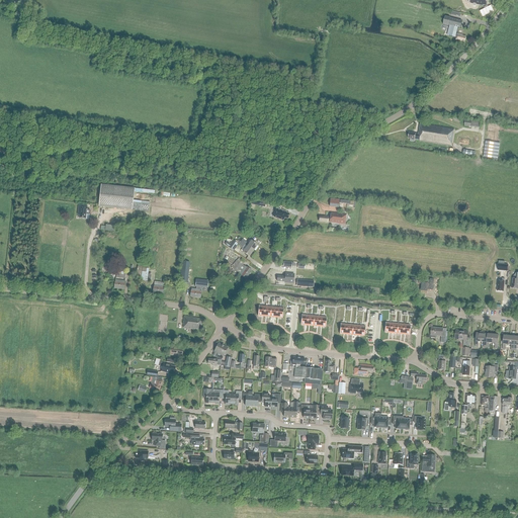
[(450,18),(445,16),(443,25),(448,26),(448,25),(451,26),(449,35),(455,37),(456,34),(457,27),(460,28),(462,21),(450,18)]
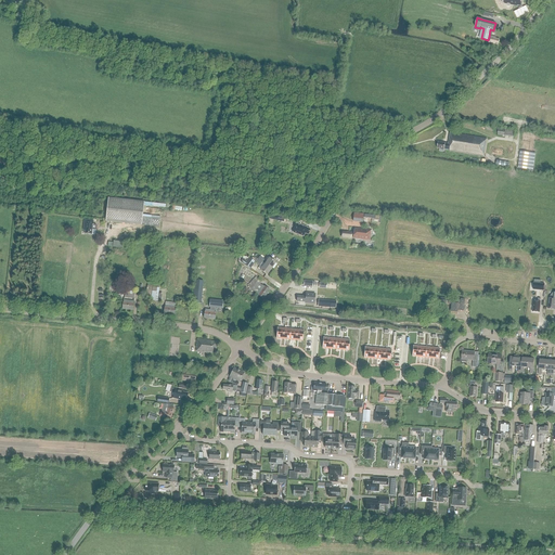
[(490,37),(489,37),(488,40),(489,40),(488,42),(498,44),(499,39),(495,38),(495,37),(490,36),(490,37)]
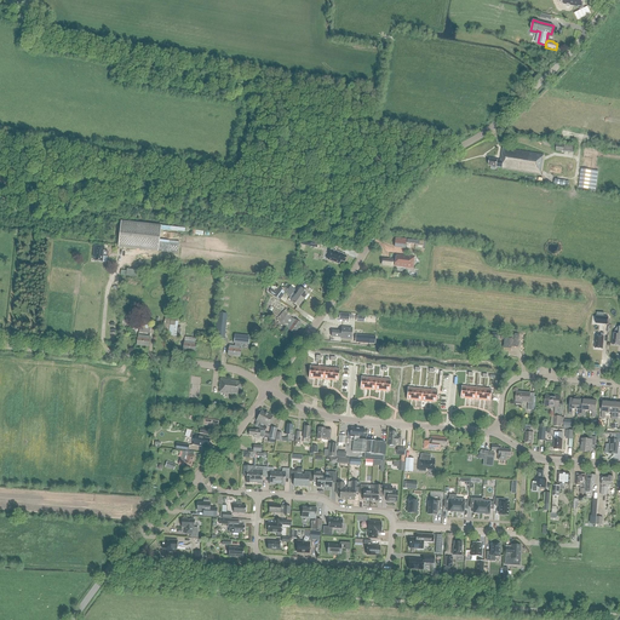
[(543,154),(503,148),(500,160),(489,159),(488,166),(492,166),(492,168),(497,170),(497,167),(501,167),(501,168),(540,174),(543,154)]
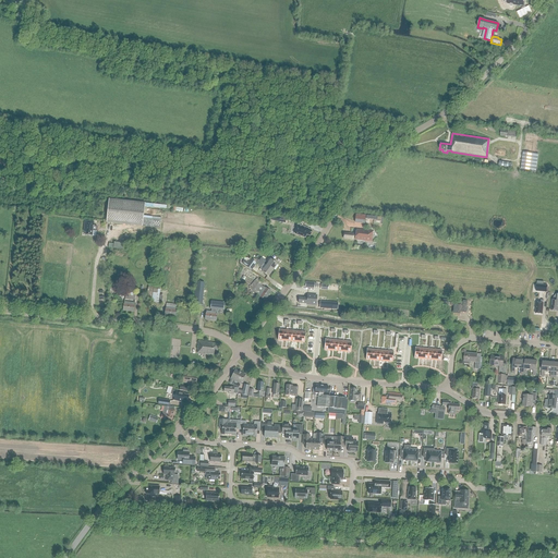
[(538,154),(523,152),(521,169),(536,171),(538,154)]
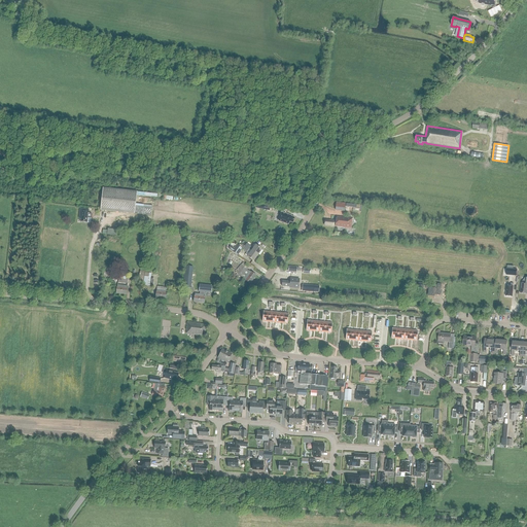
[(101,188),(99,210),(149,215),(151,206),(134,204),(135,191),(101,188)]
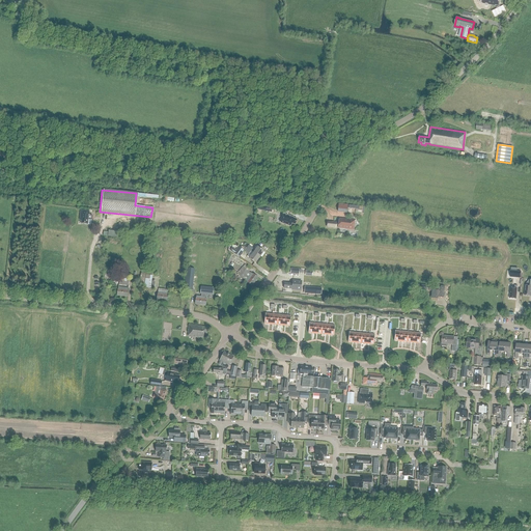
[(347,204),(338,203),(337,212),(346,213),(347,204)]
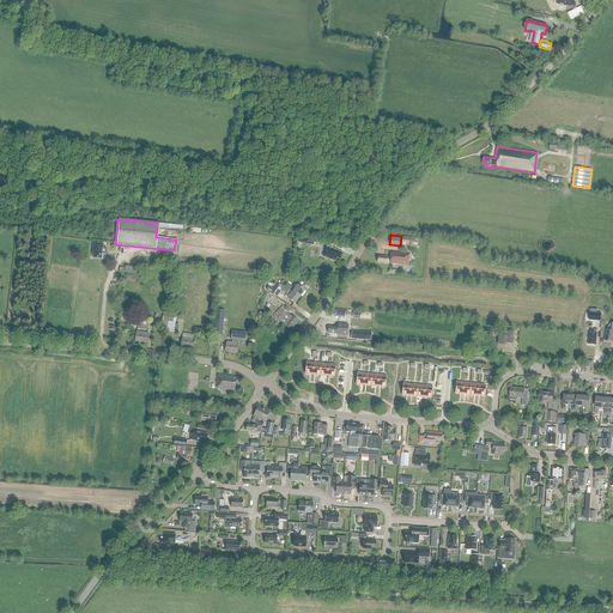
[(101,260),(102,254),(105,254),(107,254),(107,250),(105,249),(103,249),(103,248),(102,248),(102,244),(92,243),(91,255),(93,255),(93,259),(101,260)]
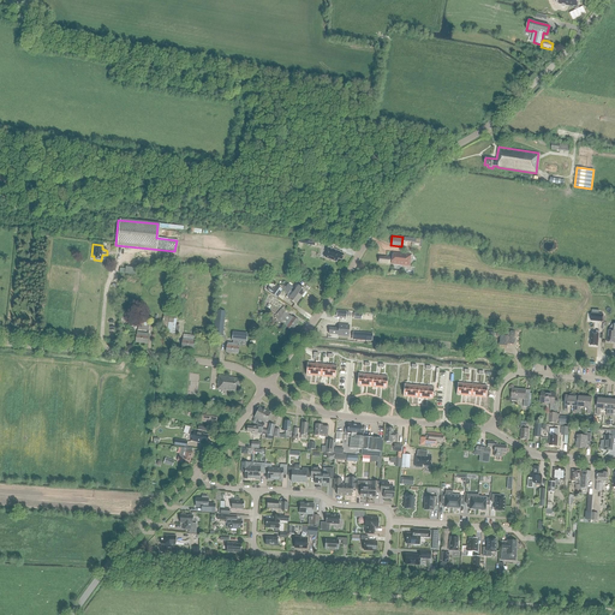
[(328,248),(324,258),(336,262),(338,258),(341,260),(344,254),(340,252),(328,248)]
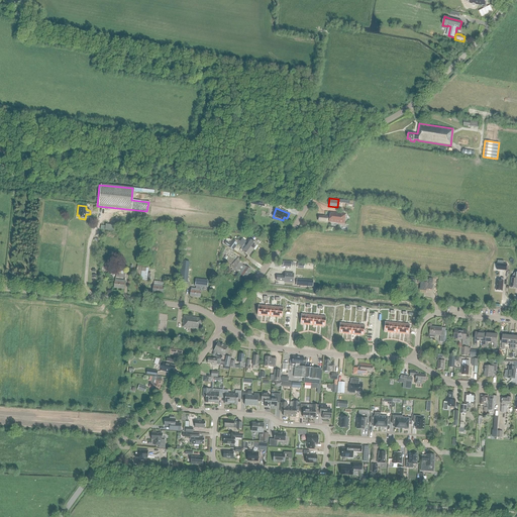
[(345,214),(330,213),(329,218),(327,217),(327,216),(323,216),(323,217),(319,216),(318,221),(324,221),(325,222),(326,222),(327,222),(327,221),(329,221),(329,222),(344,224),(345,214)]
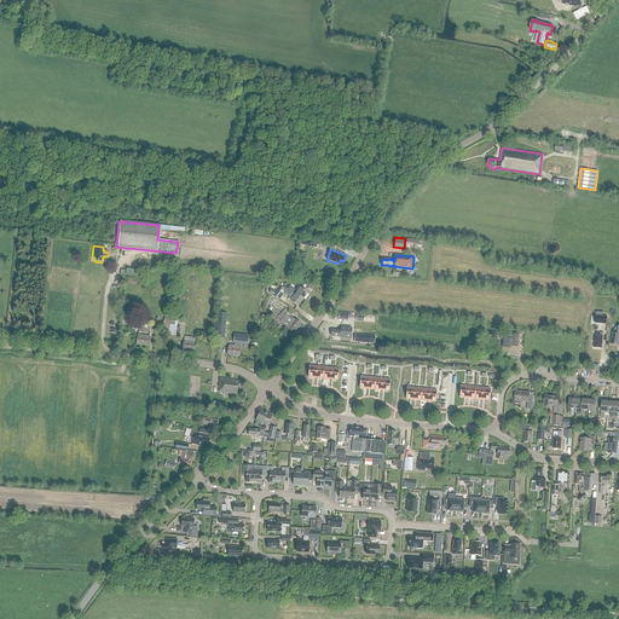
[(139,271),(122,268),(121,276),(144,278),(145,268),(140,268),(139,271)]
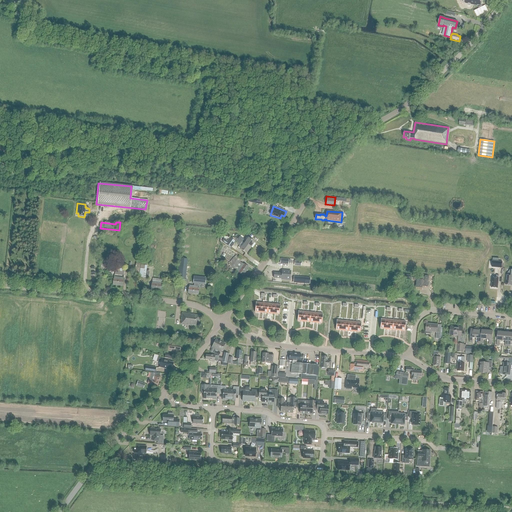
[(224,238),(222,242),(231,248),(236,241),(230,237),(227,241),(224,238)]
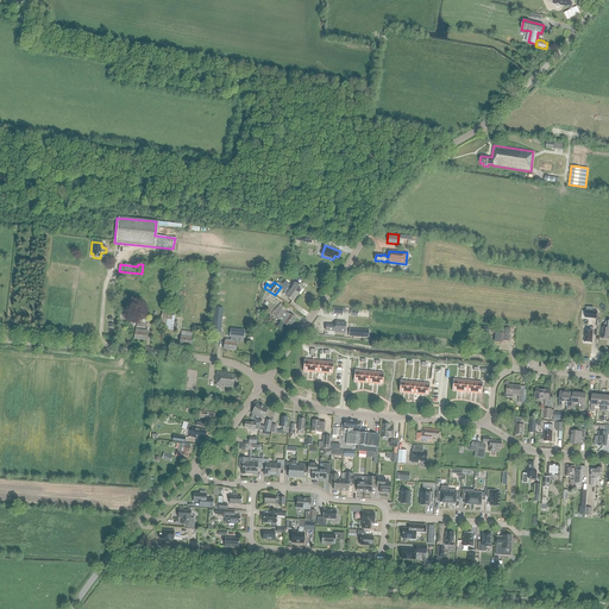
[(295,283),(290,290),(297,295),(302,289),(295,283)]
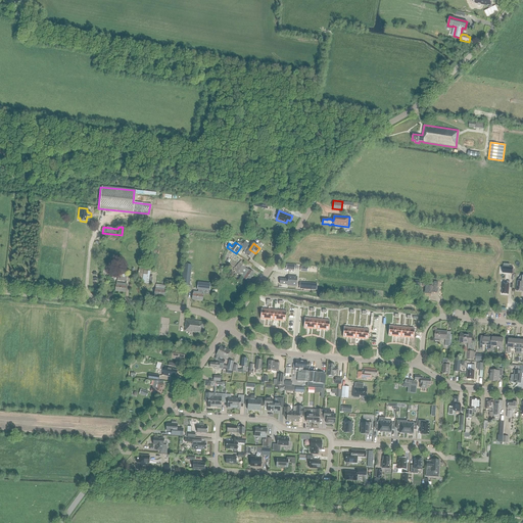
[(241,247),(245,250),(247,251),(245,254),(251,259),(255,253),(249,249),(247,247),(243,244),(241,247)]
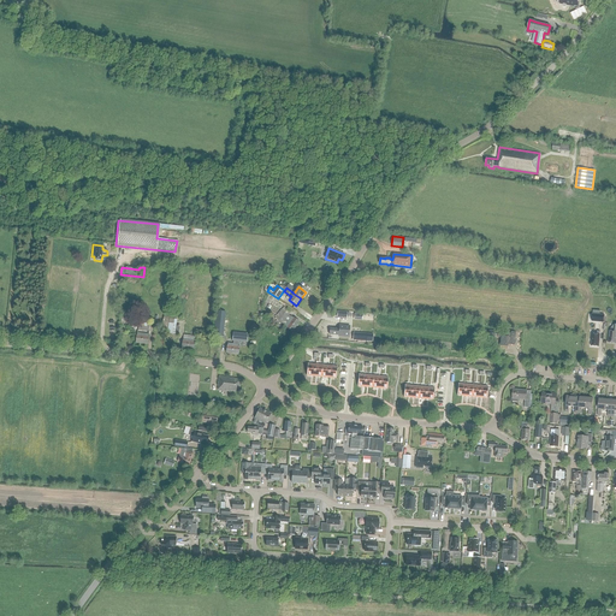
[(214,335),(223,335),(225,311),(217,309),(214,335)]
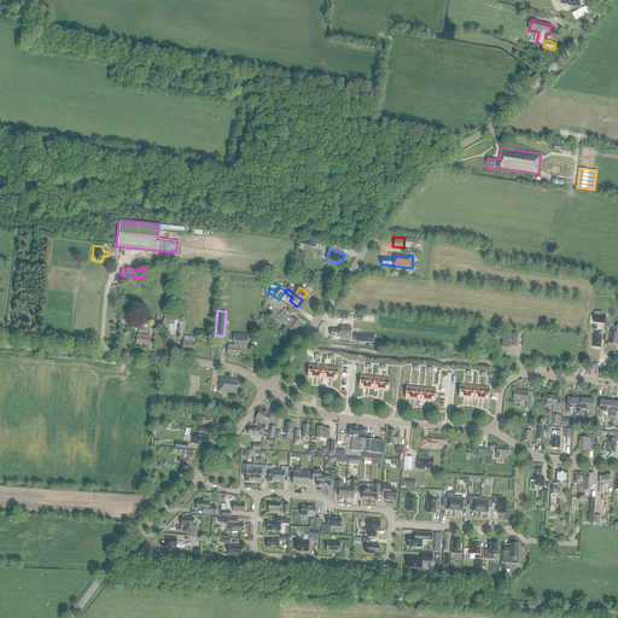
[(275,320),(280,322),(280,324),(293,333),(301,324),(293,319),(292,319),(290,316),(281,312),(278,316),(279,316),(275,320)]
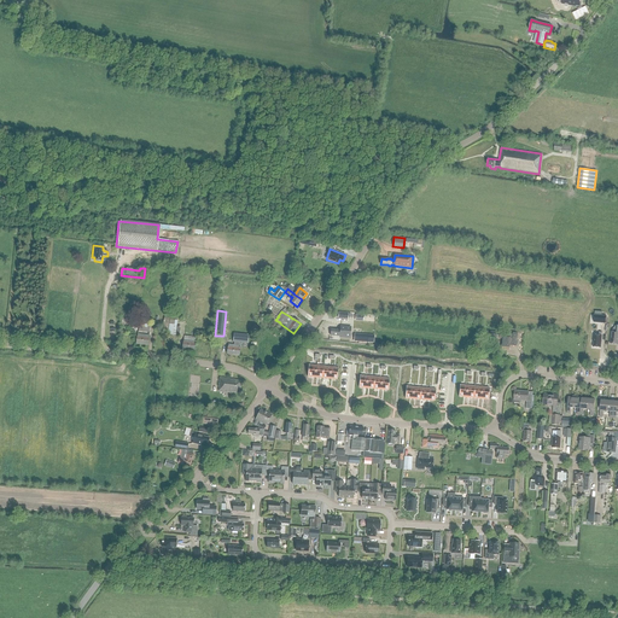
[(145,325),(145,319),(140,318),(140,327),(139,327),(138,332),(149,333),(150,325),(145,325)]
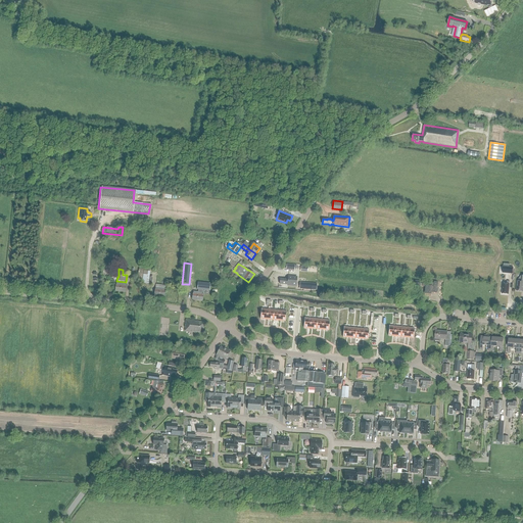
[(142,282),(149,283),(150,271),(144,270),(142,282)]
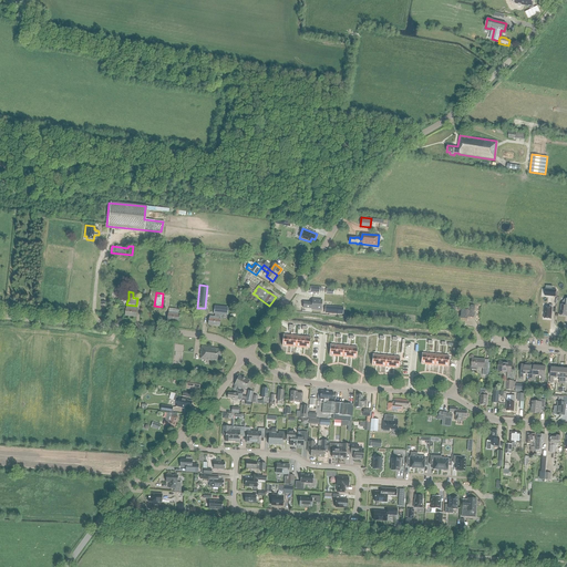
[(308,302),(303,302),(302,308),(311,309),(320,310),(321,300),(312,300),(312,303),(308,302)]
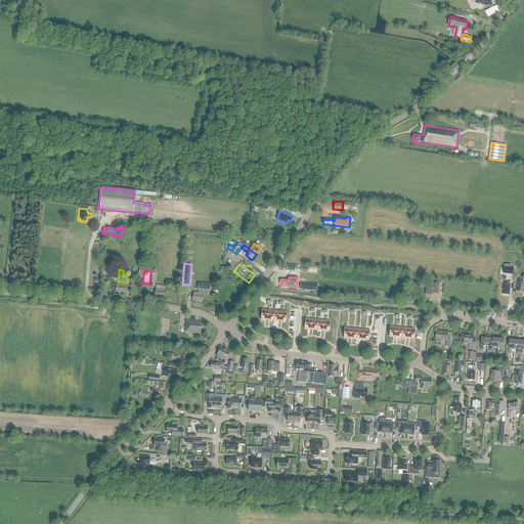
[(426,287),(425,296),(431,297),(432,293),(437,294),(438,287),(439,287),(439,282),(434,281),(434,284),(423,282),(423,285),(421,284),(422,281),(416,280),(415,286),(426,287)]
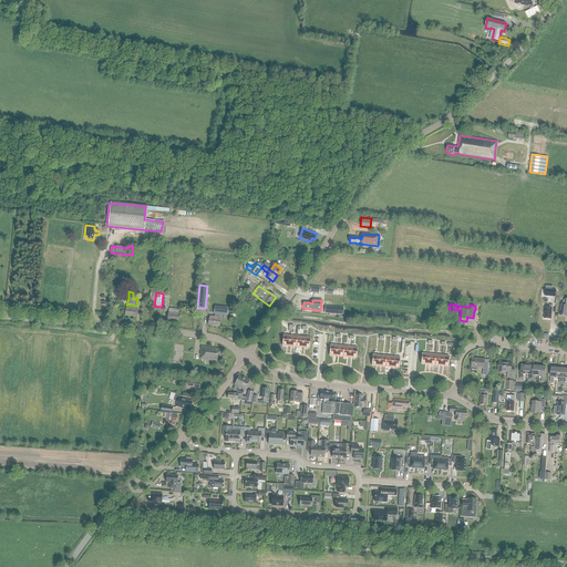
[(552,319),(553,305),(549,305),(549,308),(544,308),(544,313),(545,313),(544,319),(552,319)]
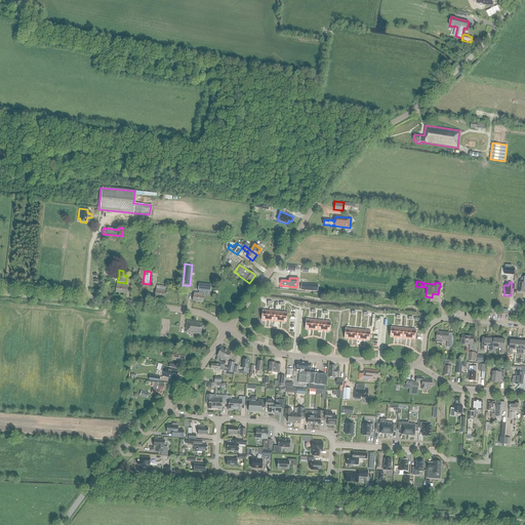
[(125,294),(126,285),(117,284),(116,293),(125,294)]
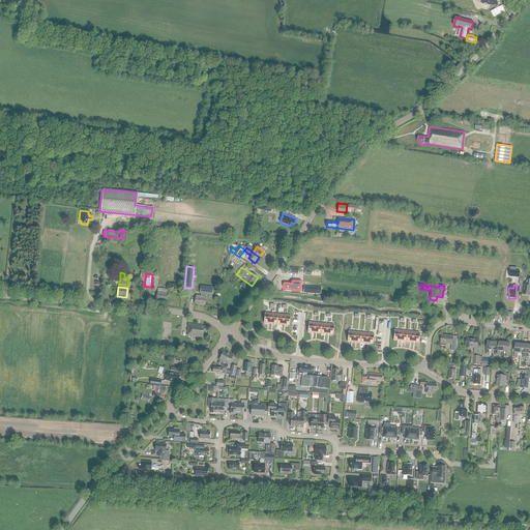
[(201,294),(201,296),(196,295),(196,296),(196,297),(195,303),(205,304),(205,299),(206,297),(206,296),(206,294),(212,295),(212,291),(212,289),(200,288),(200,293),(201,294)]
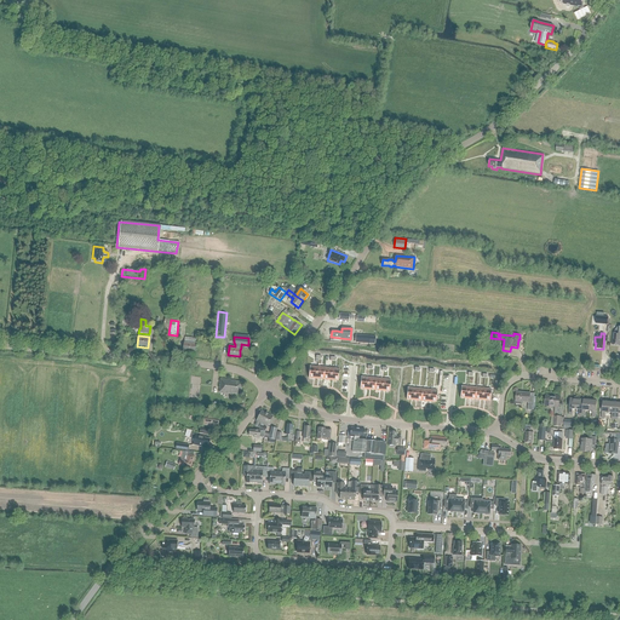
[(195,352),(195,342),(184,340),(183,350),(195,352)]
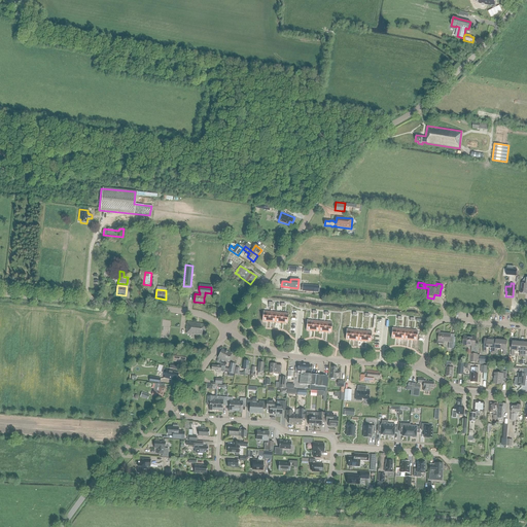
[(200,324),(200,323),(187,322),(186,330),(187,330),(186,335),(199,336),(199,335),(205,336),(206,325),(200,324)]
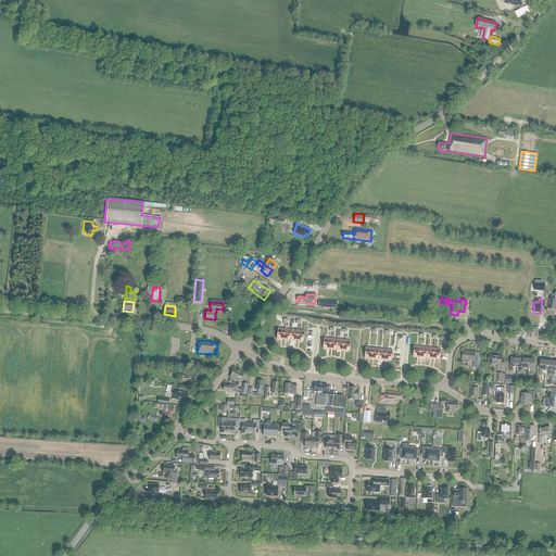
[(316,352),(316,362),(331,362),(331,353),(316,352)]
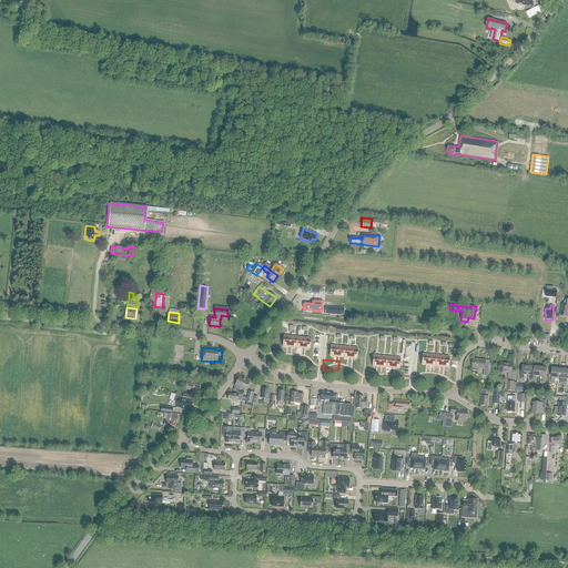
[(486,363),(486,361),(473,359),(473,368),(484,369),(484,376),(488,376),(489,363),(486,363)]
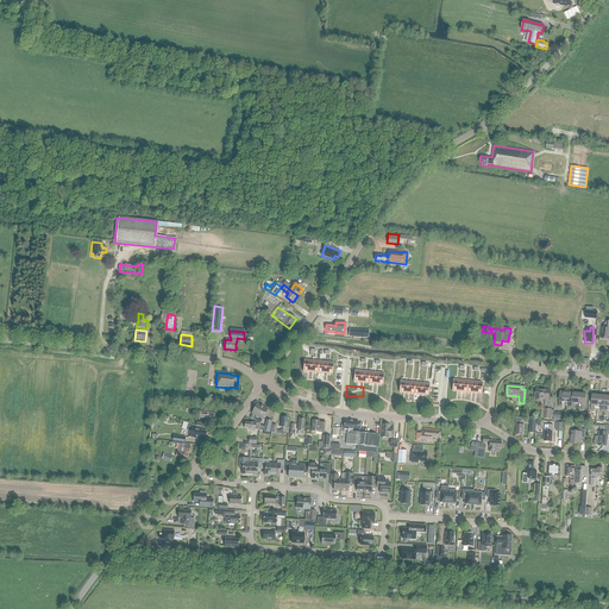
[(387,399),(387,389),(371,388),(371,397),(387,399)]
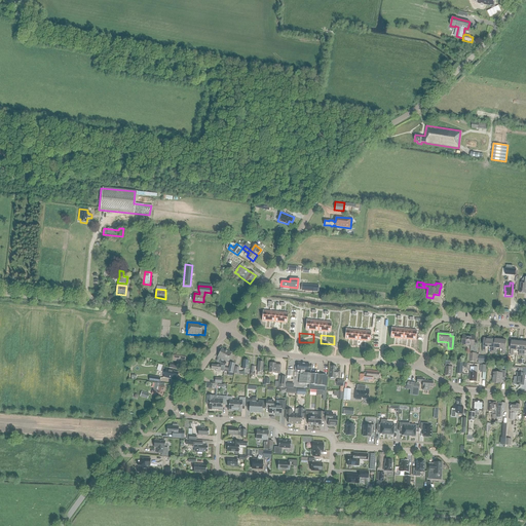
[(474,342),(475,336),(464,336),(463,344),(471,345),(471,351),(477,351),(477,343),(474,342)]
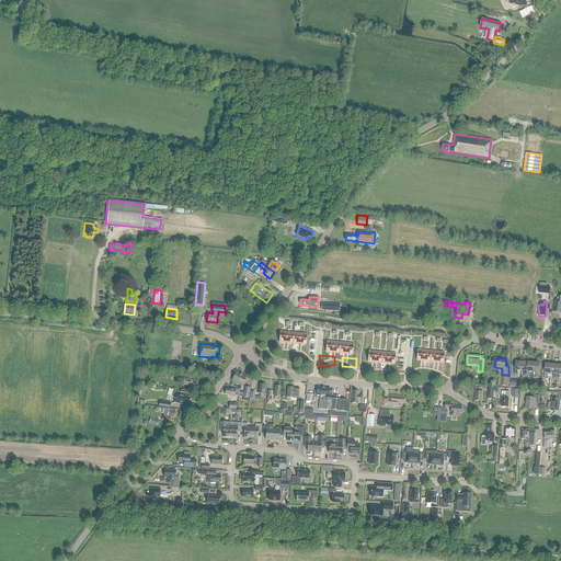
[(423,364),(409,364),(409,373),(423,373),(423,364)]
